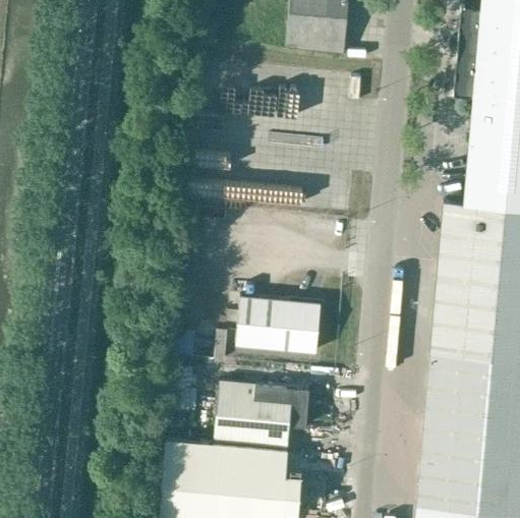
[(289,0),(285,48),(342,53),(346,0),(289,0)]
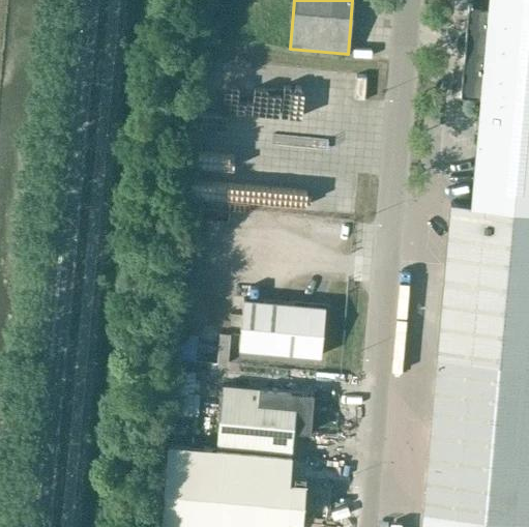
[(528,526),(528,0),(489,0),(489,7),(468,6),(465,40),(460,39),(460,49),(465,49),(461,96),(480,98),(471,206),(451,204),(421,526),(528,526)]
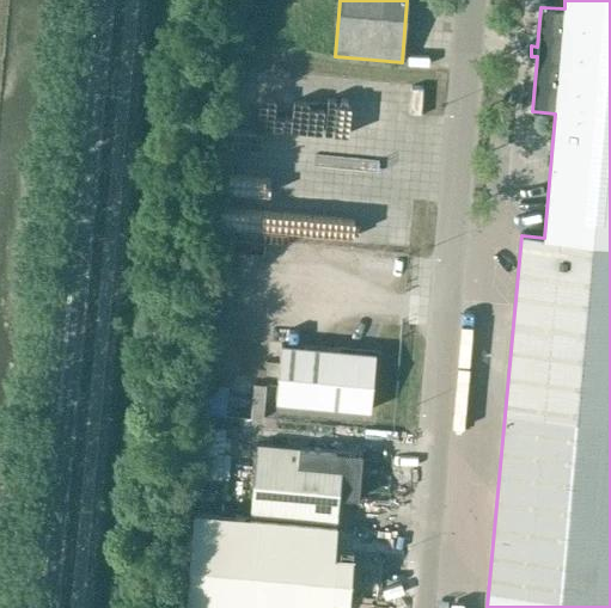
[(244,91),(242,118),(384,131),(386,105),(349,102),(349,99),(318,97),(317,108),(297,106),(298,94),(276,93),(274,116),(261,115),(263,92),(244,91)]
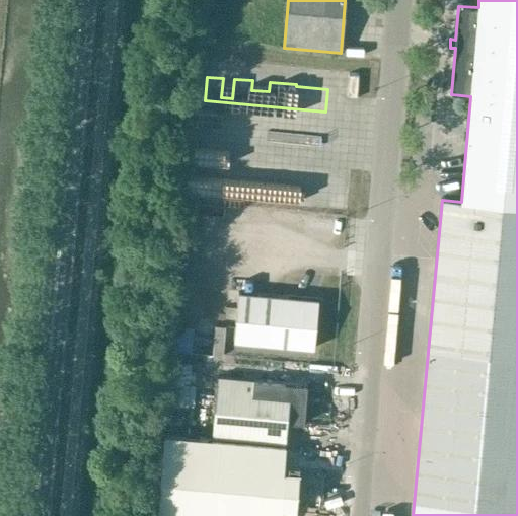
[(239,296),(235,344),(315,352),(319,303),(278,299),(278,300),(261,299),(262,298),(259,298),(259,299),(241,297),(241,296),(239,296)]
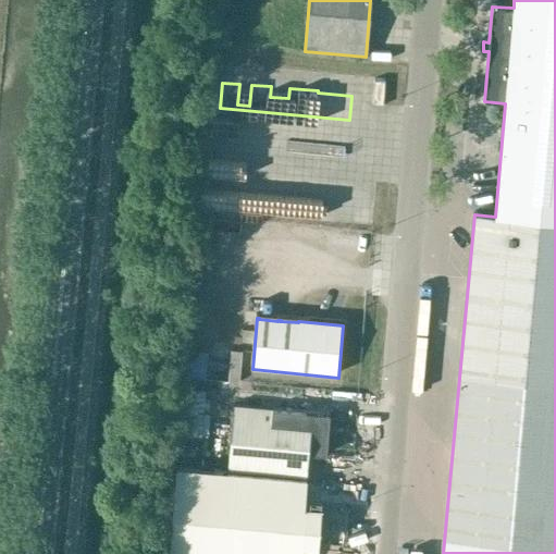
[(234,408),(229,475),(176,471),(170,553),(303,553),(304,544),(328,546),(331,507),(306,505),(310,456),(328,457),(331,416),(234,408)]
